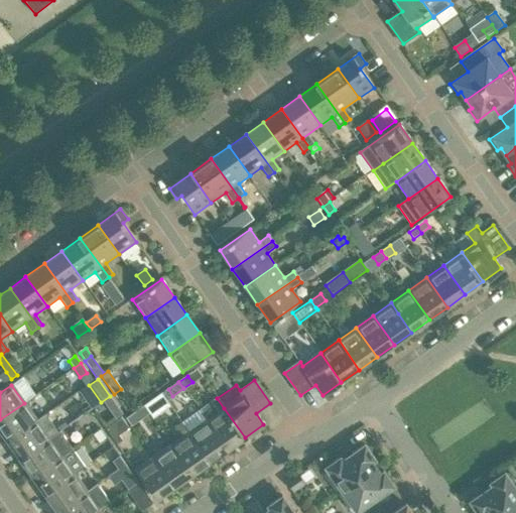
[(120,402),(127,397),(121,389),(114,394),(120,402)]
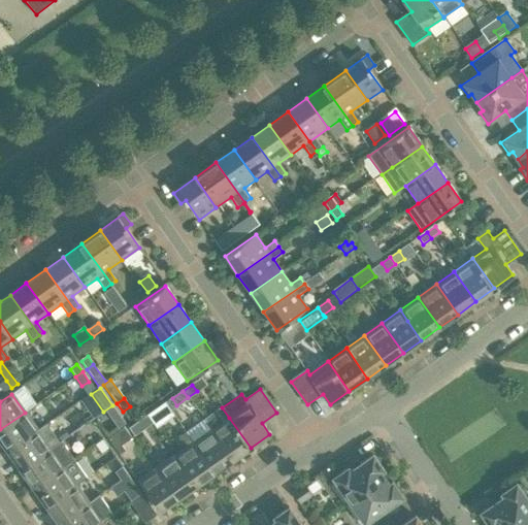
[(159,426),(173,417),(164,403),(146,417),(152,424),(155,421),(159,426)]
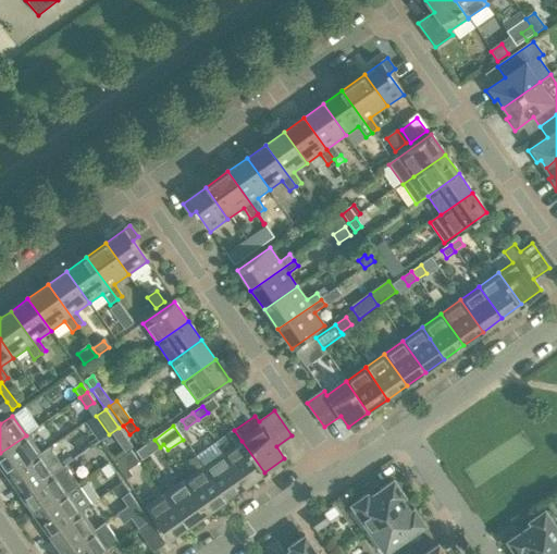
[(119,428),(109,434),(123,454),(133,447),(119,428)]
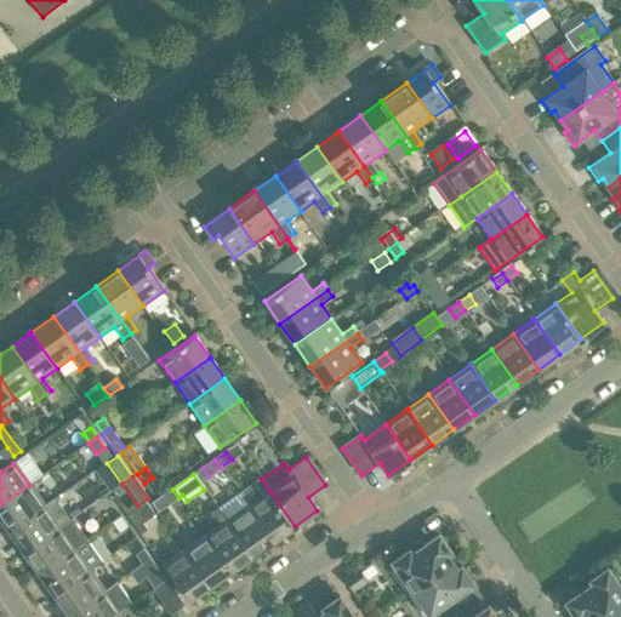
[(262,496),(248,506),(273,542),(295,526),(269,491),(261,479),(254,484),(262,496)]
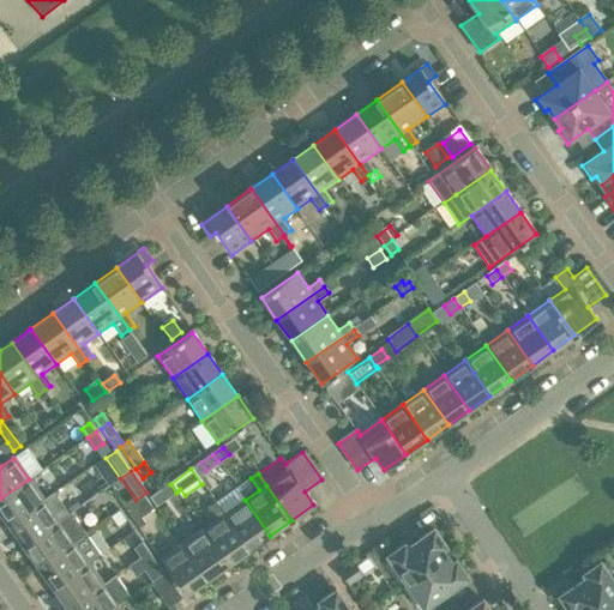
[(0,499),(0,512),(8,525),(43,500),(31,482),(29,479),(0,499)]
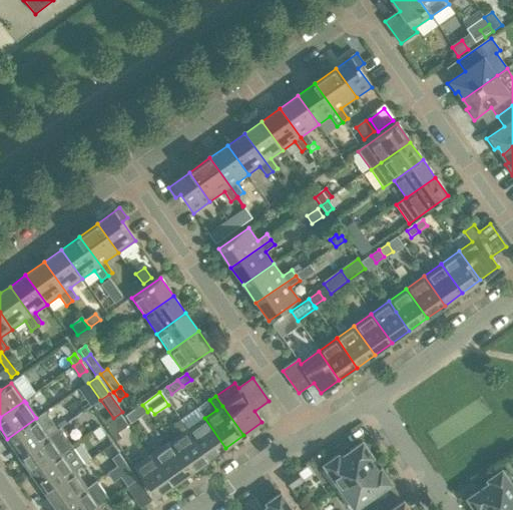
[(142,405),(131,412),(136,420),(147,412),(142,405)]
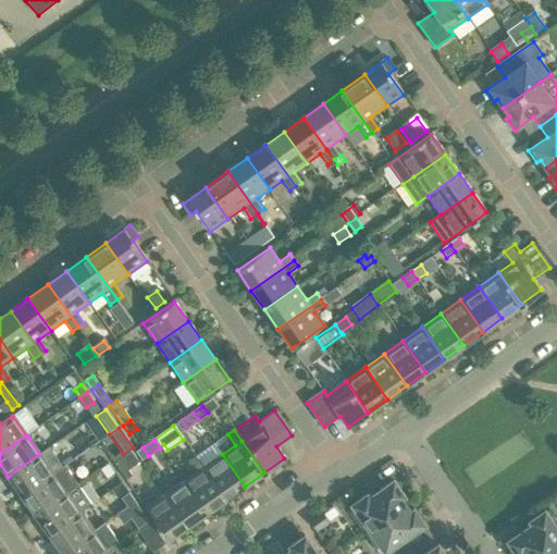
[(51,445),(39,454),(8,477),(22,496),(65,466),(51,445)]
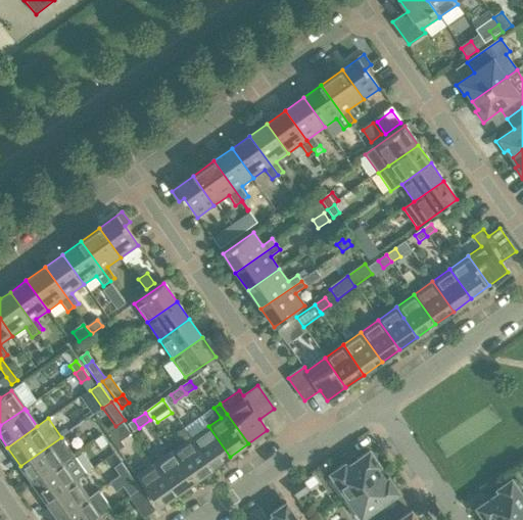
[(106,435),(117,452),(124,447),(121,442),(131,435),(123,424),(106,435)]
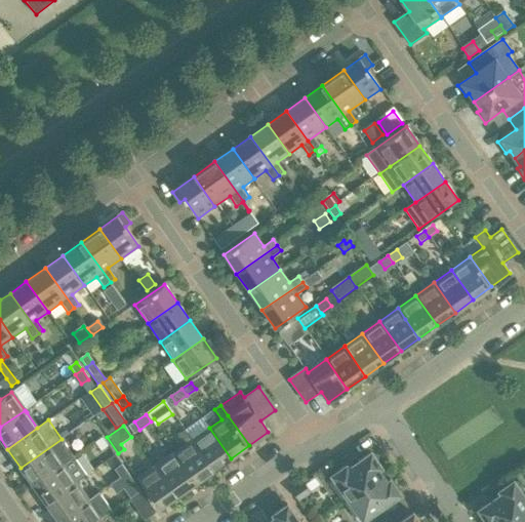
[(209,428),(191,441),(212,471),(231,458),(209,428)]
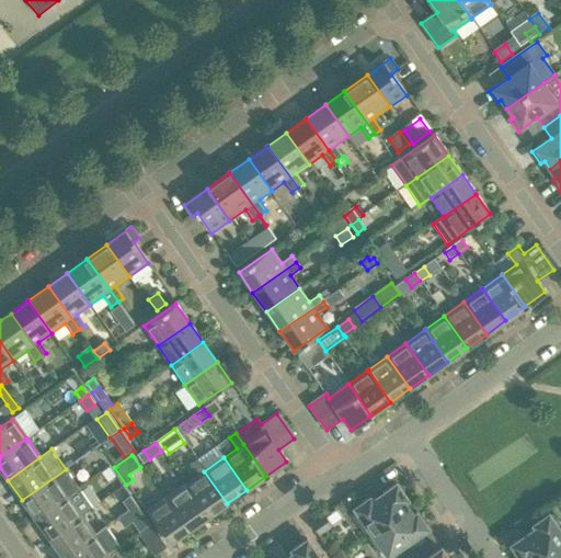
[(66,469),(22,500),(35,519),(81,487),(68,468),(66,469)]
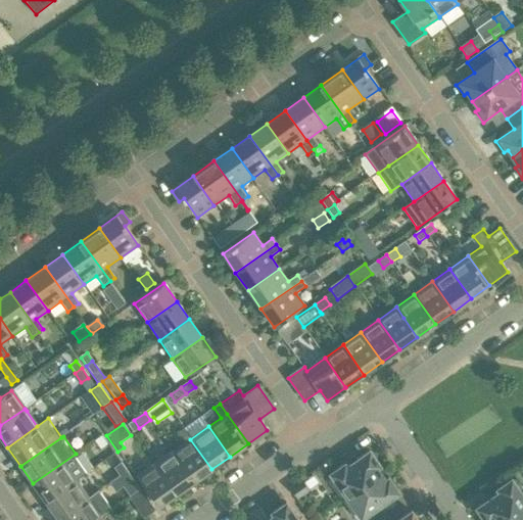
[(101,436),(95,441),(101,450),(107,444),(101,436)]
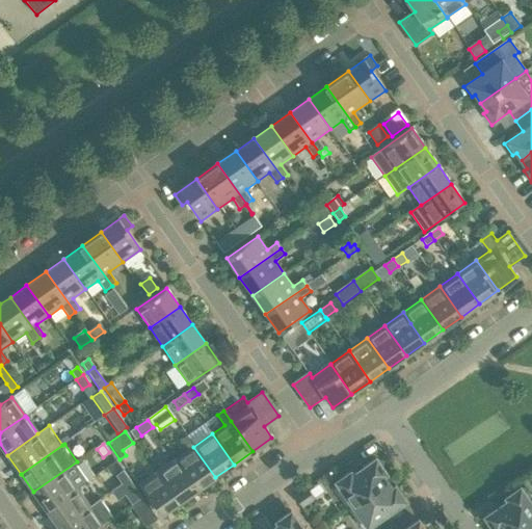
[(193,447),(176,459),(197,491),(215,477),(193,447)]
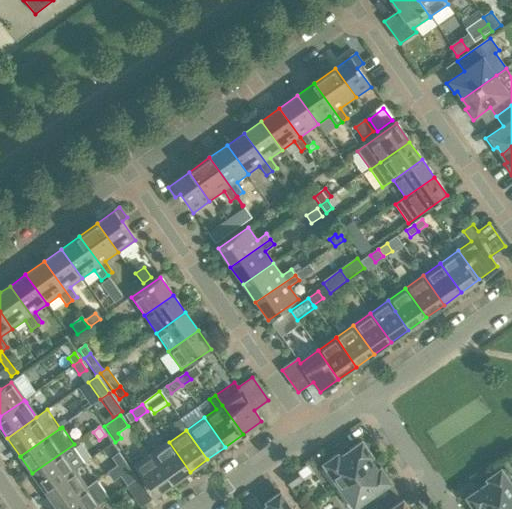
[(169,442),(152,454),(172,484),(190,472),(169,442)]
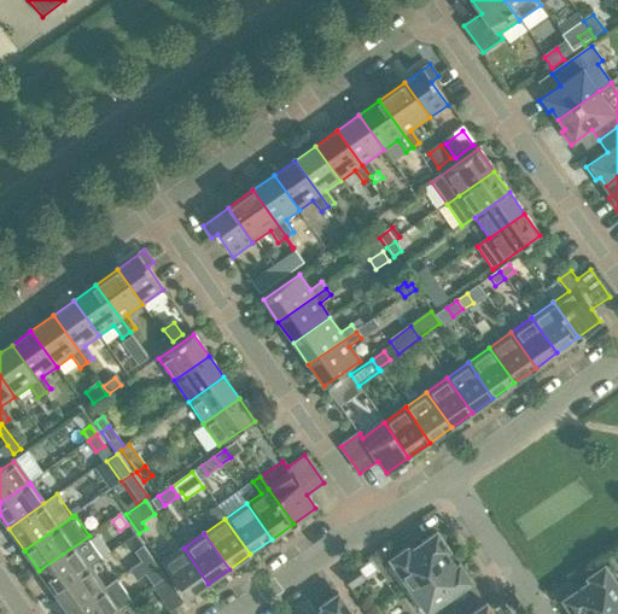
[(404,590),(406,591),(449,560),(444,551),(448,549),(436,533),(409,551),(407,548),(391,560),(409,586),(404,590)]
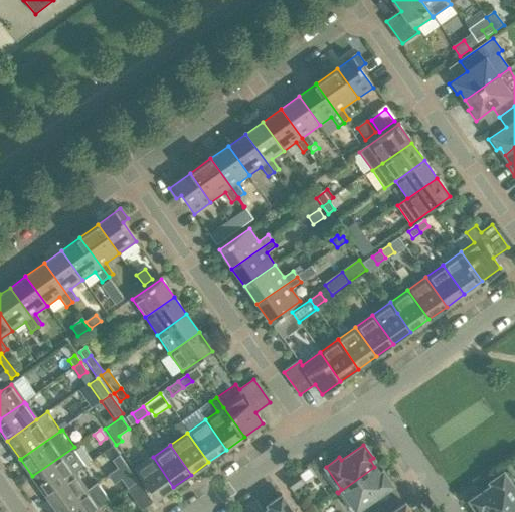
[(45,494),(81,468),(87,464),(74,447),(32,476),(45,494)]
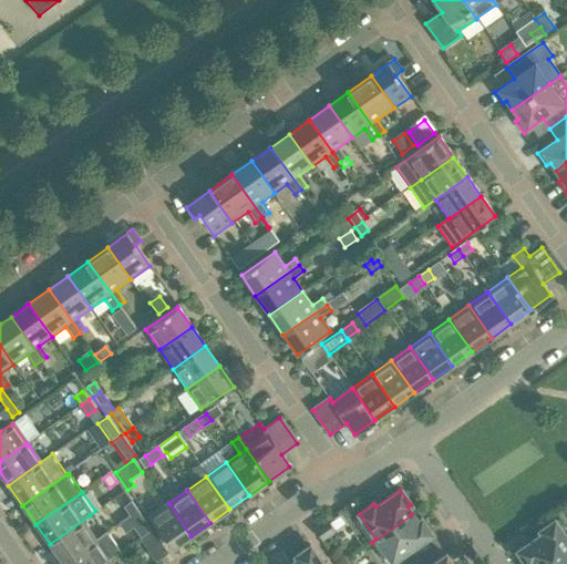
[(130,516),(137,511),(131,503),(123,509),(130,516)]
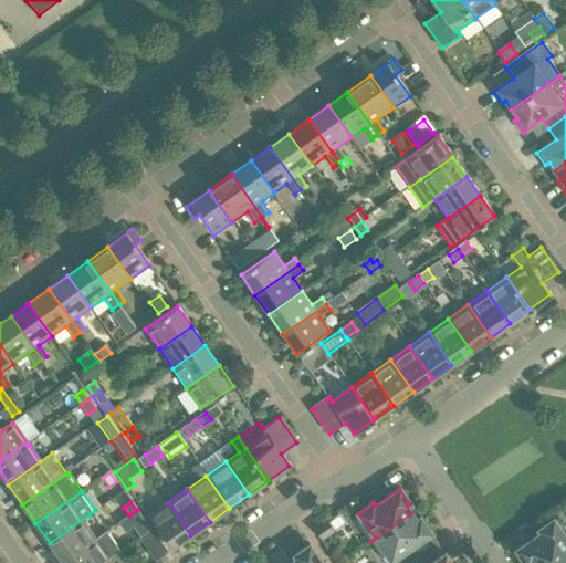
[(147,517),(155,528),(170,550),(190,535),(168,502),(147,517)]
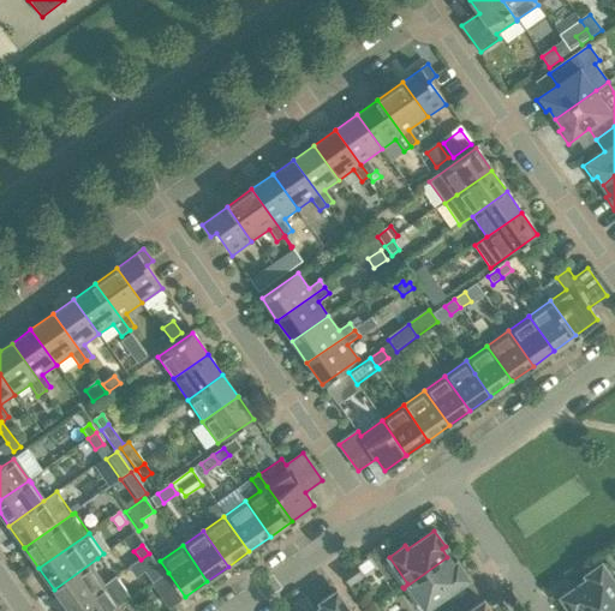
[(148,570),(156,565),(149,553),(141,559),(148,570)]
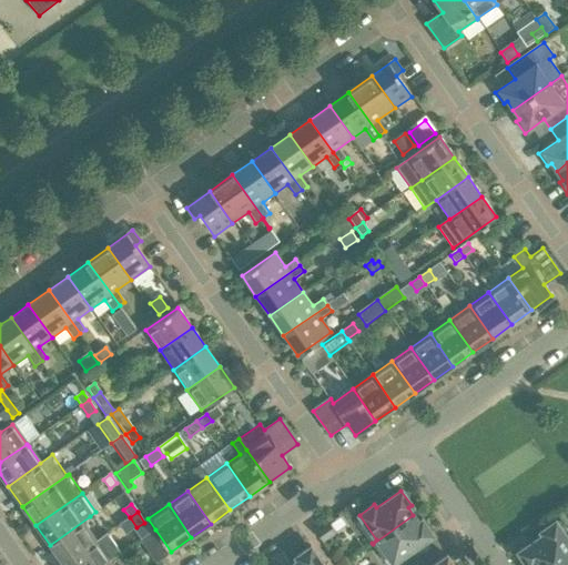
[(413,515),(373,544),(387,564),(392,564),(432,535),(422,521),(418,523),(413,515)]
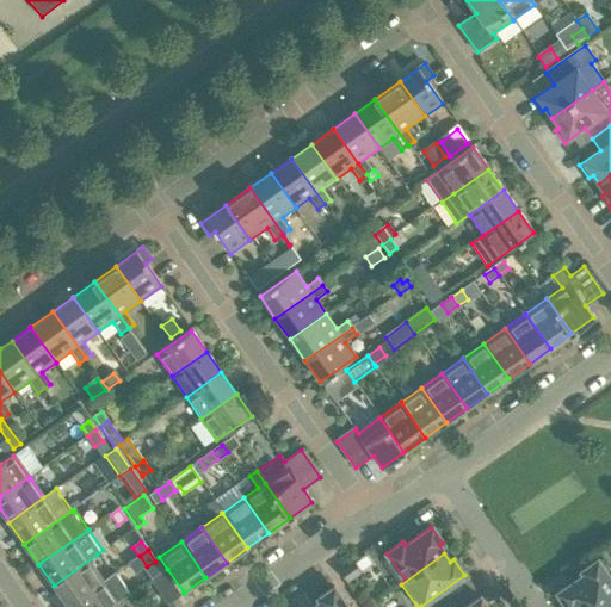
[(337,569),(346,582),(359,573),(351,559),(337,569)]
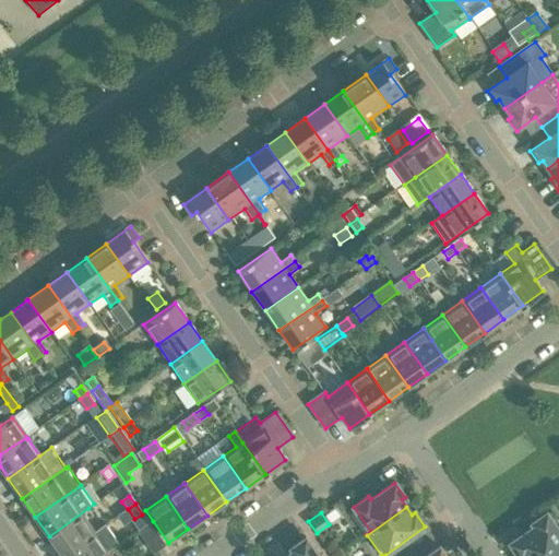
[(49,536),(62,555),(94,533),(93,531),(81,513),(49,536)]
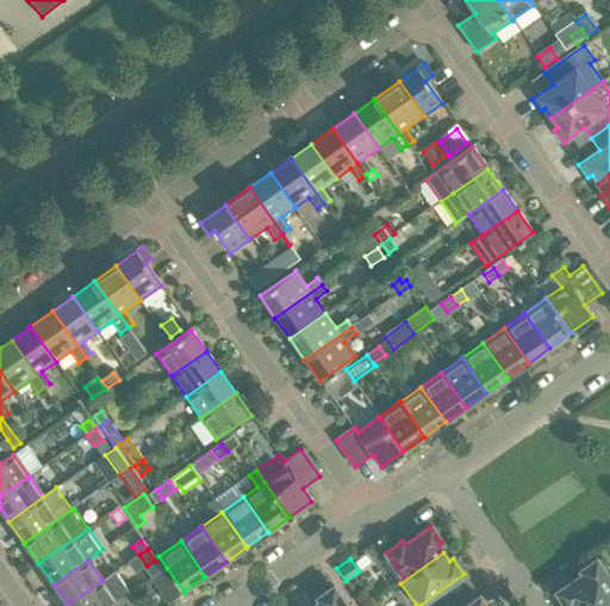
[(586,605),(609,589),(609,580),(596,560),(580,570),(583,574),(555,592),(565,605),(586,605)]
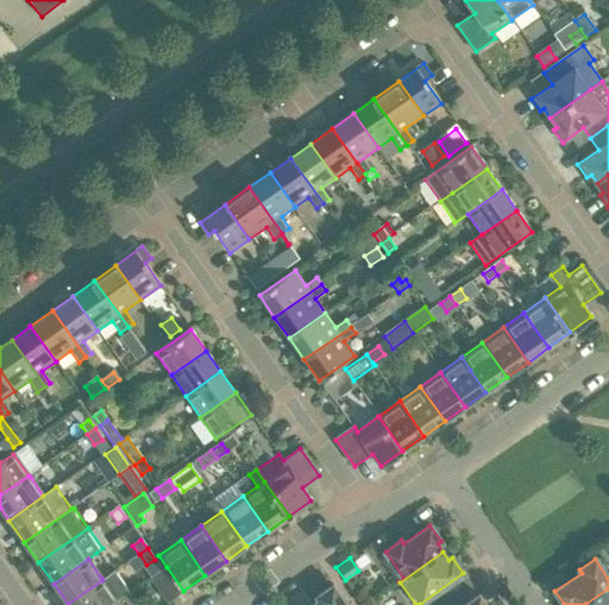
[(132,591),(118,571),(102,580),(68,604),(113,604),(118,602),(132,591)]
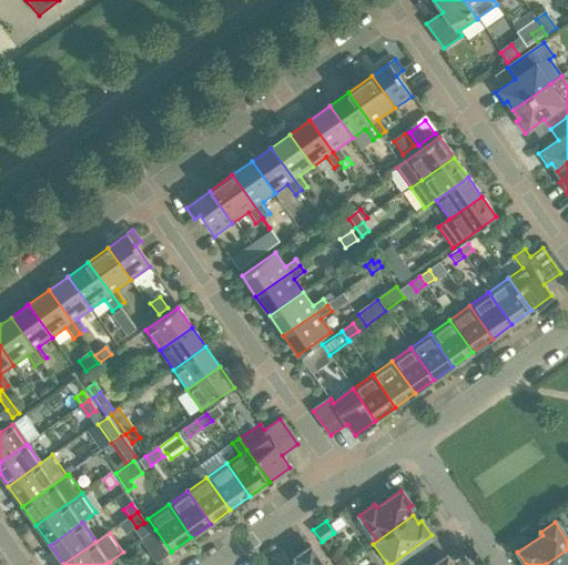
[(168,555),(152,533),(141,541),(156,563),(168,555)]
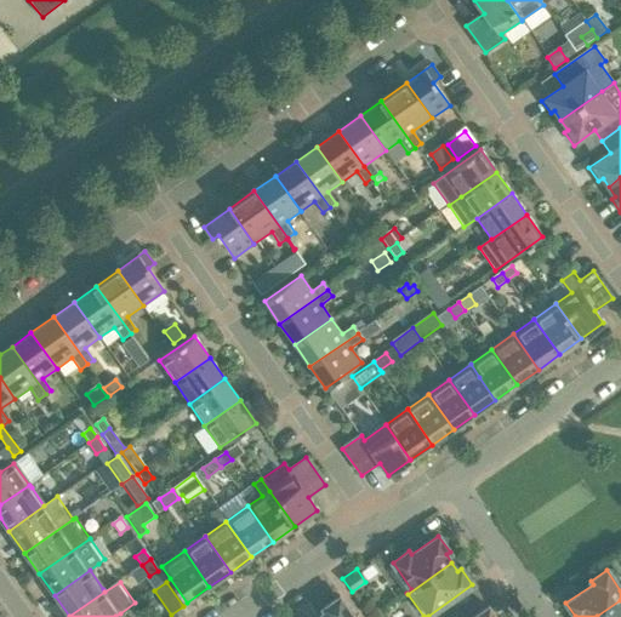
[(352,616),(339,596),(322,607),(324,611),(318,616),(352,616)]
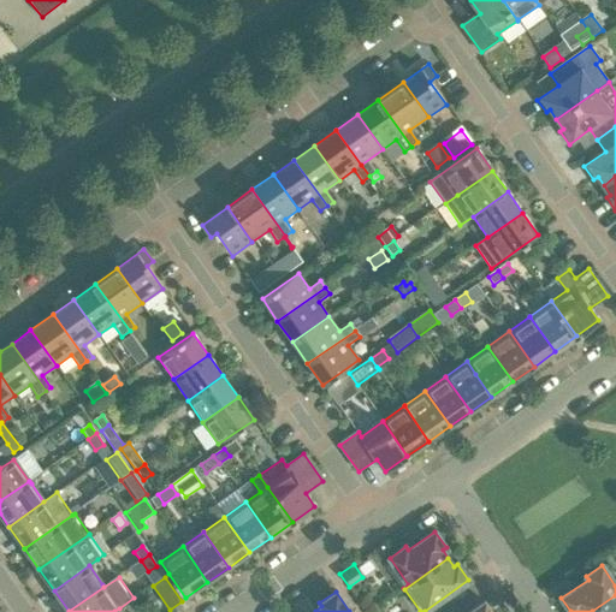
[(615,611),(615,595),(592,611),(615,611)]
